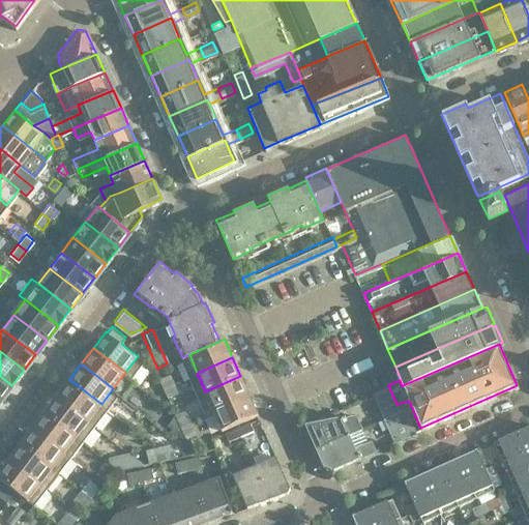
[(170,371),(159,375),(165,387),(175,382),(170,371)]
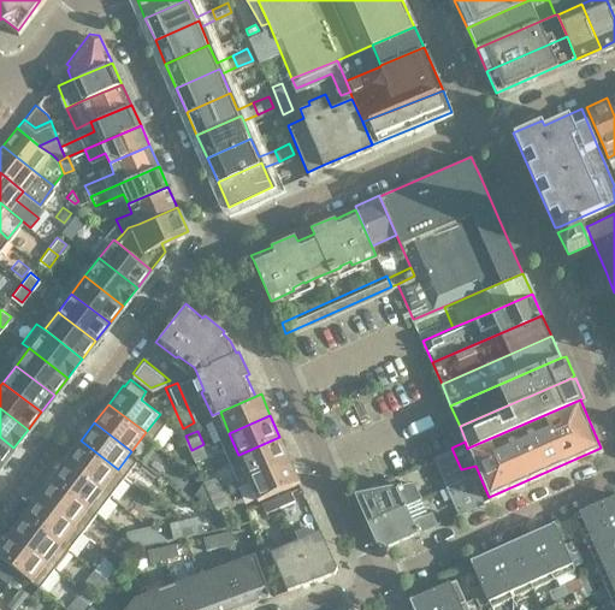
[(0,465),(13,448),(0,437),(0,465)]
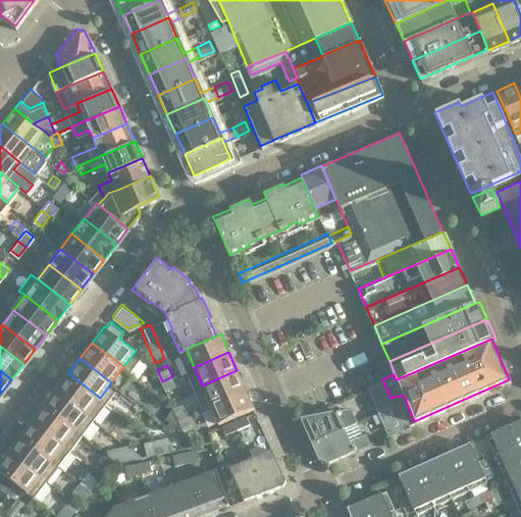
[(237,370),(202,385),(209,404),(245,388),(237,370)]
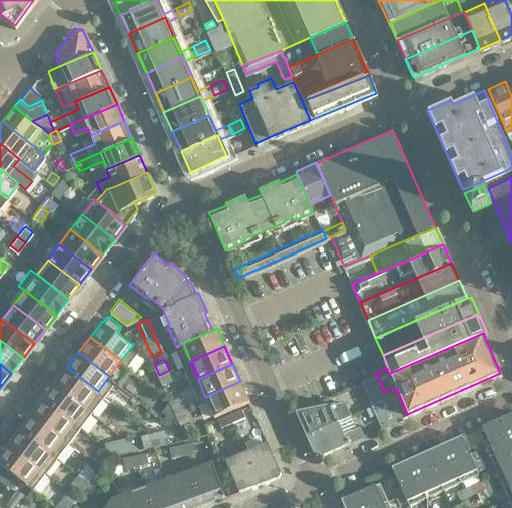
[(67,367),(55,383),(86,407),(98,391),(67,367)]
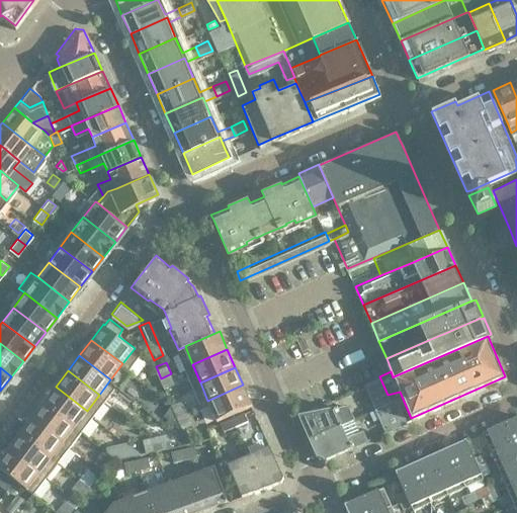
[(171,373),(161,378),(166,390),(175,386),(171,373)]
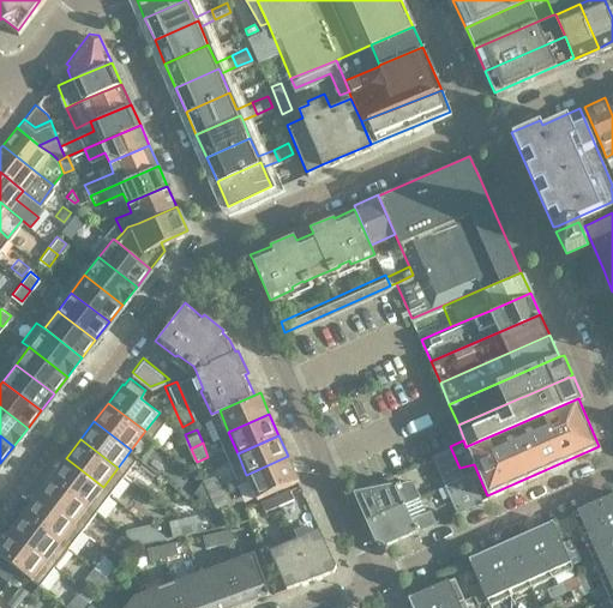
[(450,446),(432,453),(444,482),(462,474),(460,468),(450,446)]
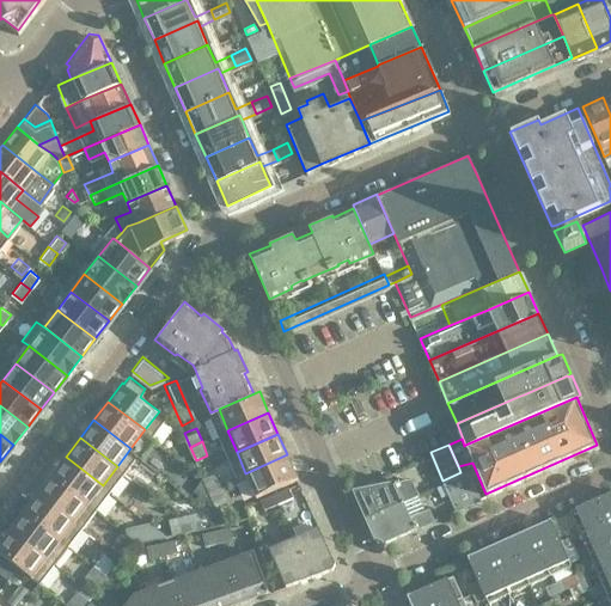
[(297,476),(287,454),(245,473),(255,494),(297,476)]
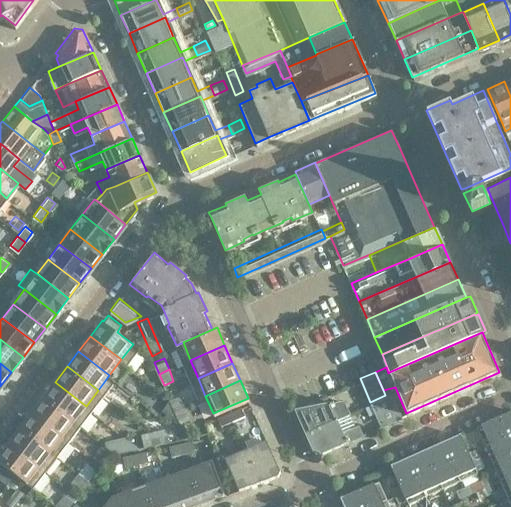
[(55,382),(43,397),(74,421),(86,406),(55,382)]
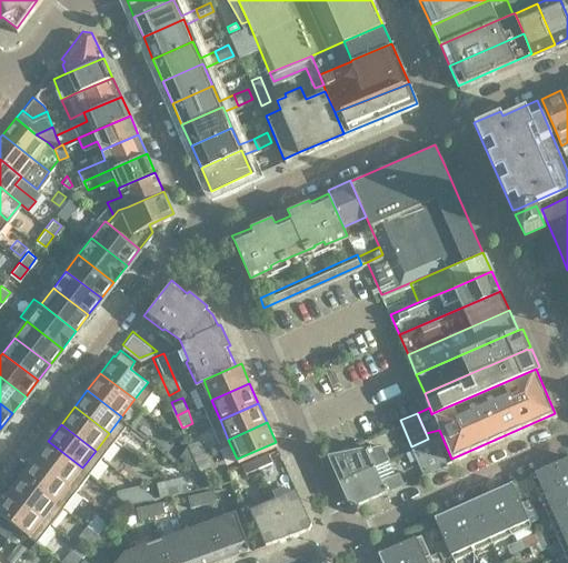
[(198,436),(188,441),(193,453),(203,449),(198,436)]
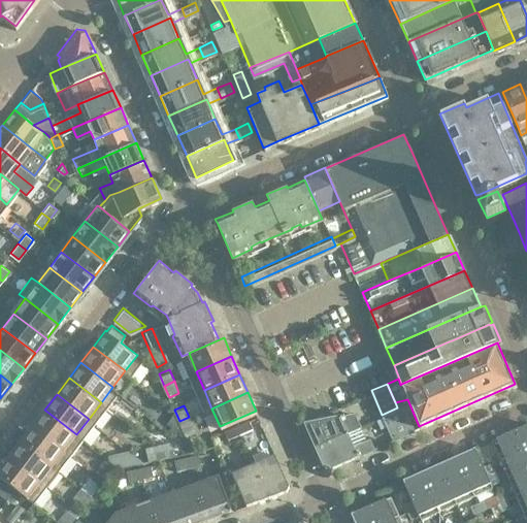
[(403,405),(397,407),(382,415),(390,432),(391,432),(393,436),(414,428),(403,405)]
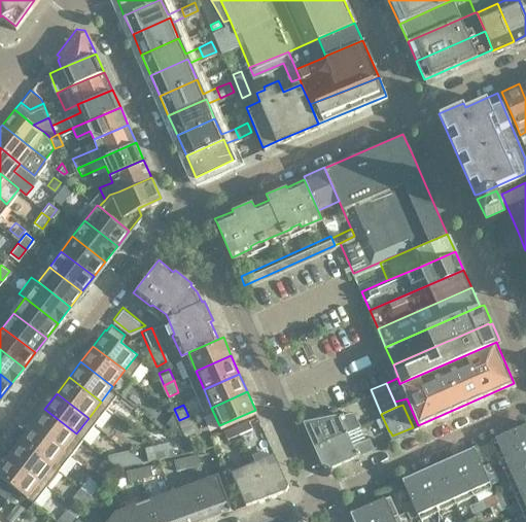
[(44,409),(32,424),(65,449),(76,433),(44,409)]
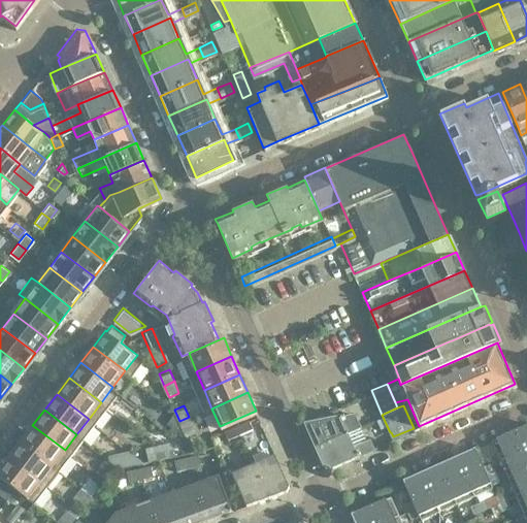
[(169,431),(189,446),(172,410),(164,420),(173,426),(169,431)]
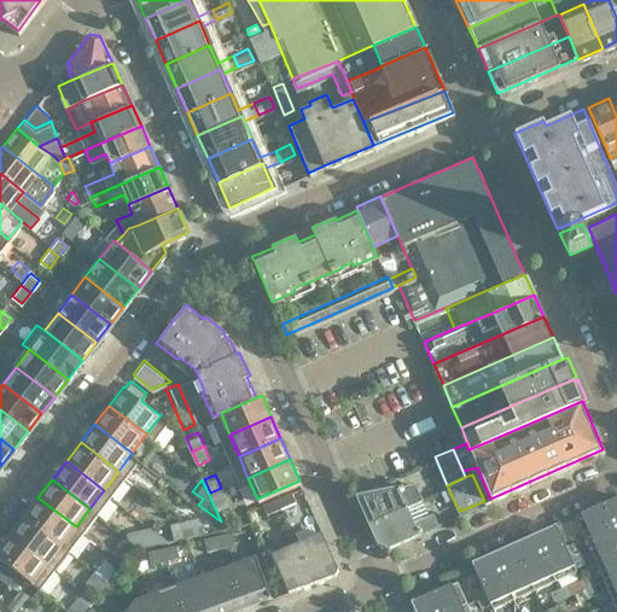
[(402,483),(358,493),(371,522),(407,505),(419,499),(417,488),(414,481),(402,483)]
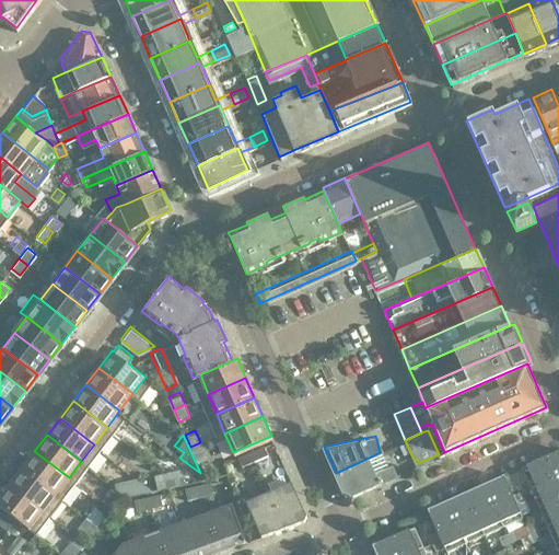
[(200,442),(190,447),(196,460),(206,455),(200,442)]
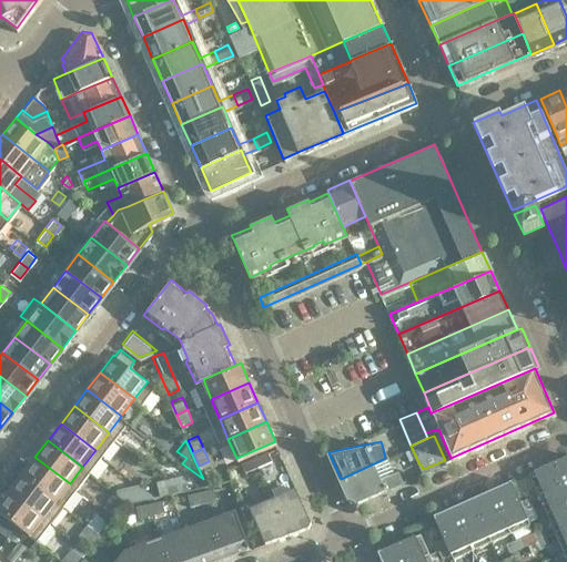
[(266,449),(253,455),(257,463),(271,458),(266,449)]
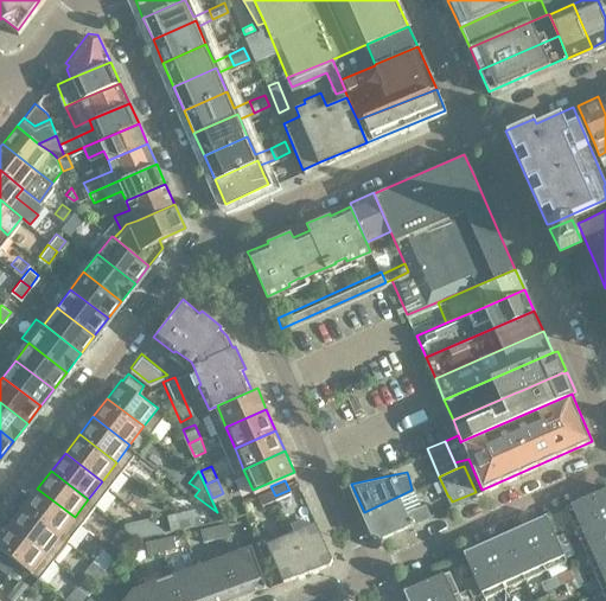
[(605,485),(569,502),(565,504),(574,525),(579,523),(605,510),(605,485)]
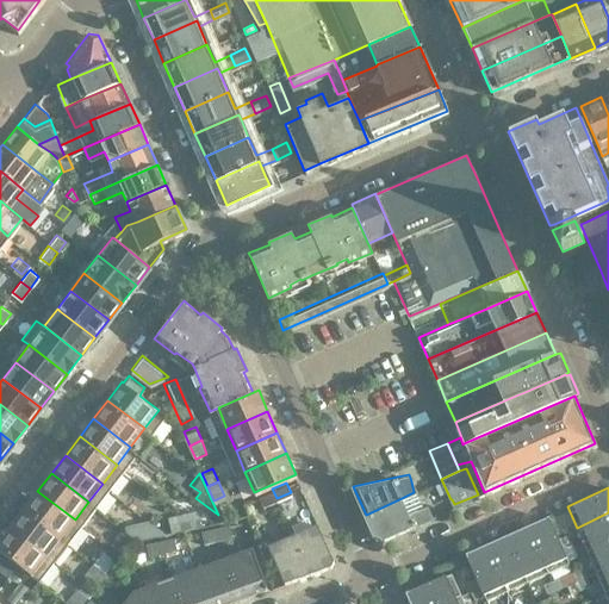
[(259,494),(262,504),(277,498),(272,489),(259,494)]
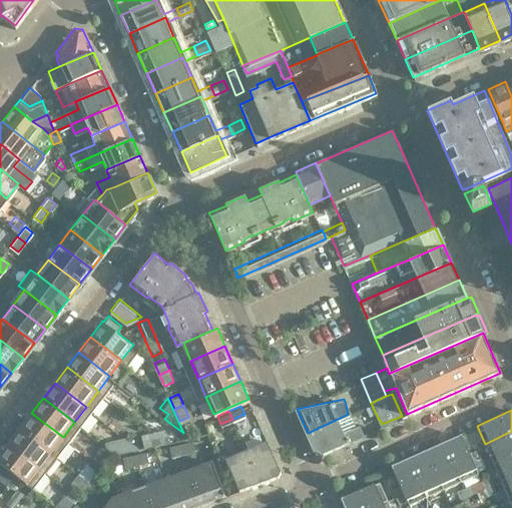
[(31,413),(20,429),(51,453),(63,437),(31,413)]
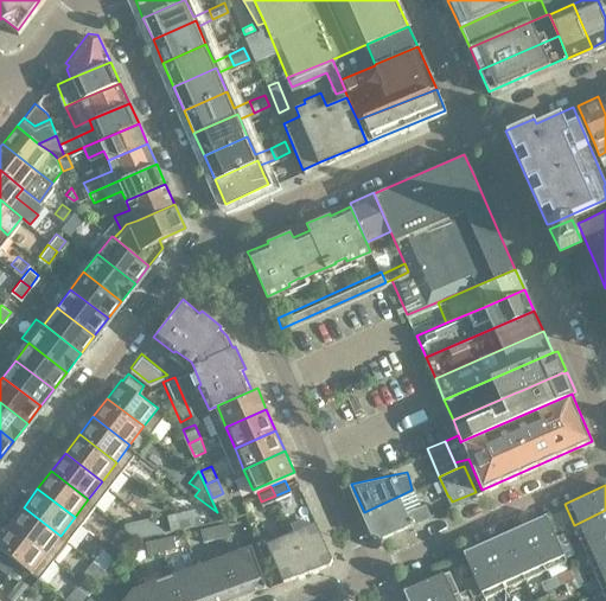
[(400,496),(364,512),(372,532),(378,534),(427,512),(425,509),(427,507),(425,502),(409,507),(403,494),(400,496)]
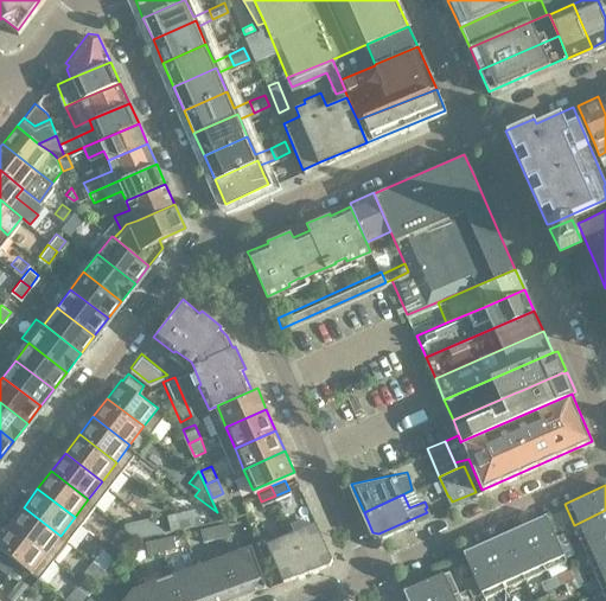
[(234,500),(237,512),(243,510),(241,499),(234,500)]
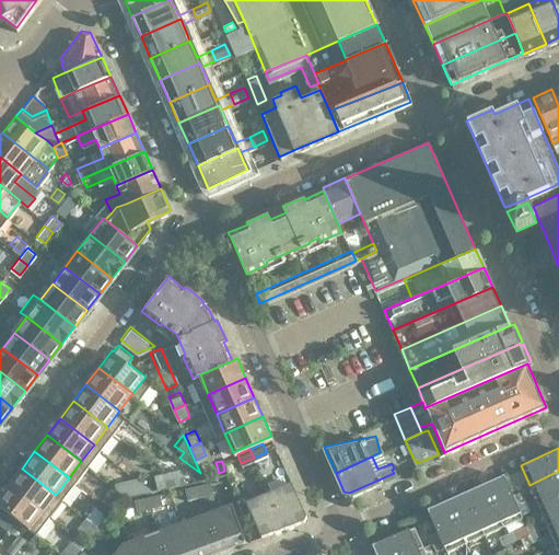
[(178,464),(161,469),(176,481),(183,480),(178,464)]
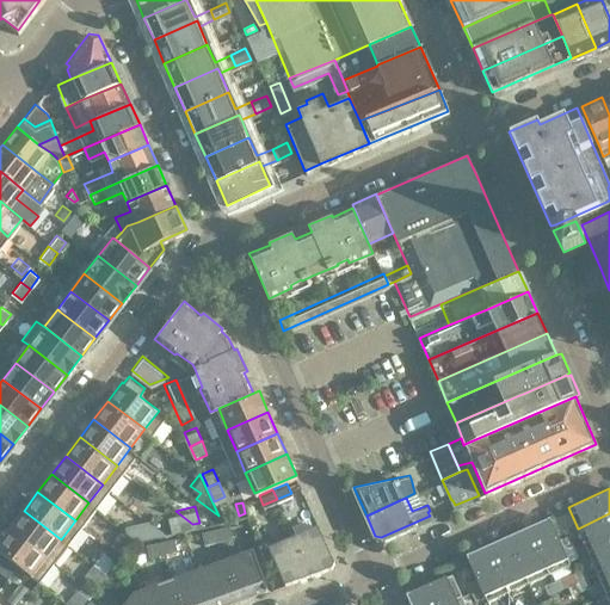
[(24,511),(10,529),(47,557),(61,539),(24,511)]
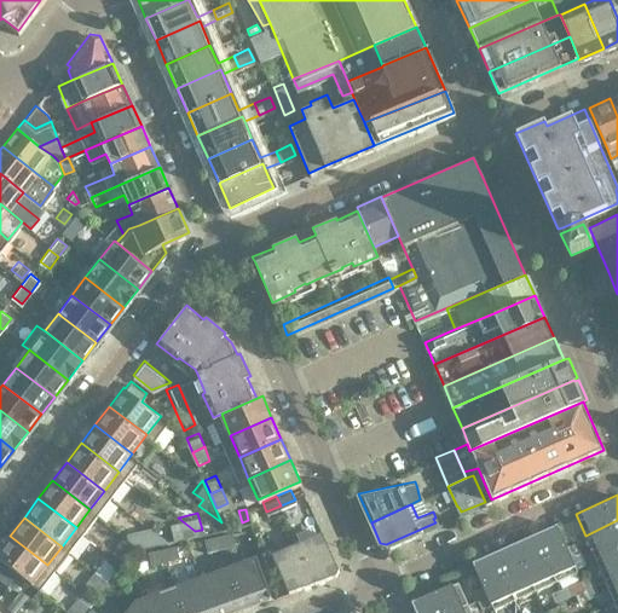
[(178,518),(168,521),(171,536),(195,531),(178,518)]
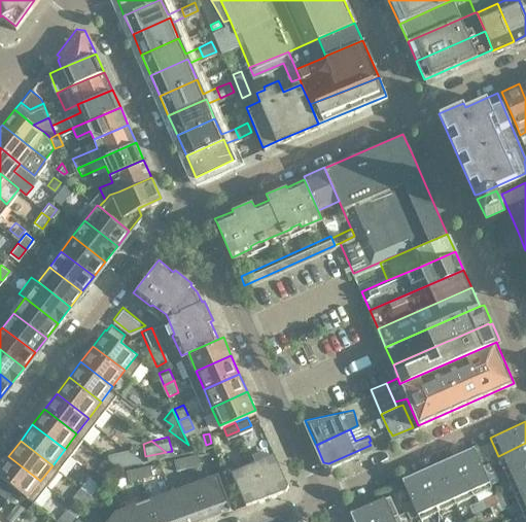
[(525,443),(502,454),(498,456),(506,475),(511,473),(525,465),(525,443)]
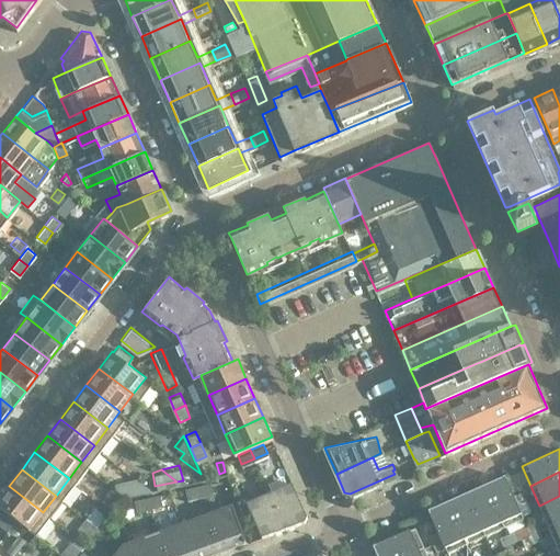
[(504,474),(486,483),(502,520),(504,524),(523,515),(506,479),(504,474)]
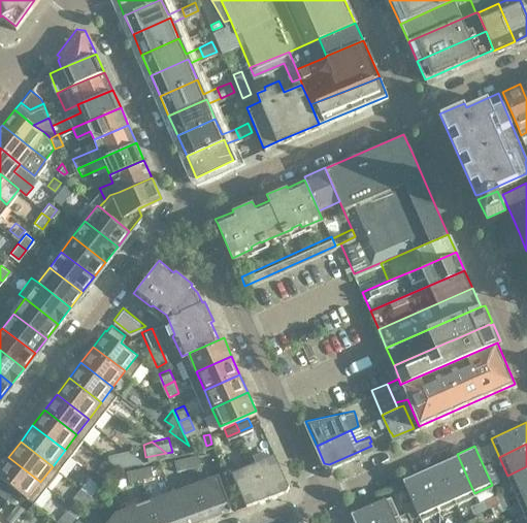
[(106,459),(114,465),(122,463),(119,448),(105,451),(106,459)]
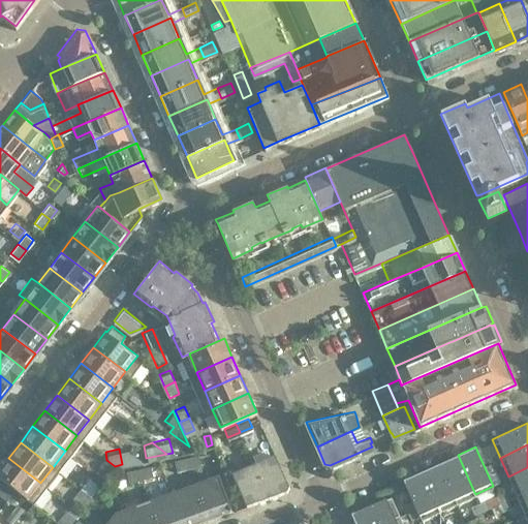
[(500,457),(497,450),(490,453),(493,460),(500,457)]
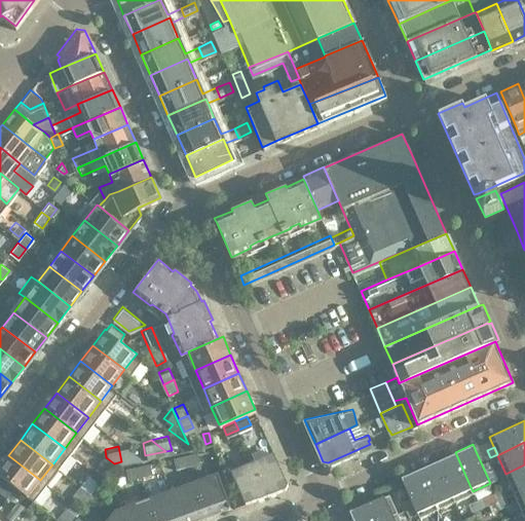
[(273,450),(253,459),(267,493),(285,487),(287,482),(273,450)]
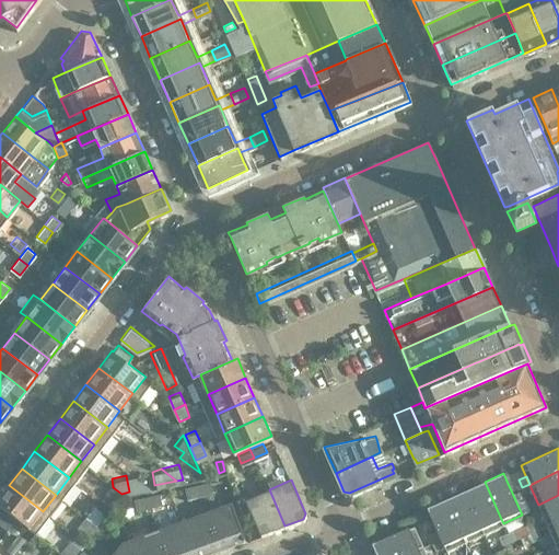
[(197,484),(200,494),(212,492),(210,481),(197,484)]
